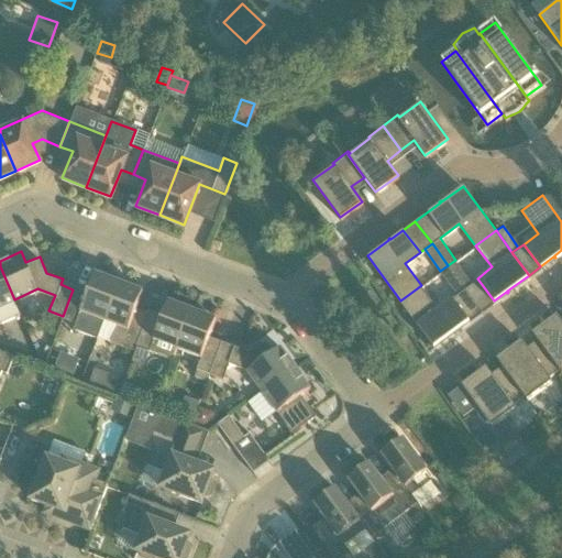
[(464,287),(472,282),(455,260),(448,265),(464,287)]
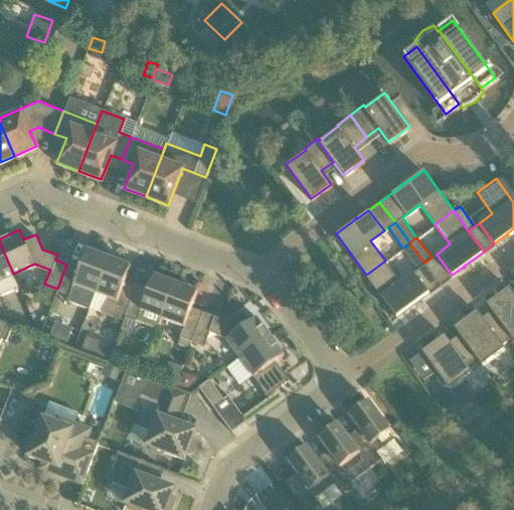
[(417,268),(424,263),(409,242),(402,247),(417,268)]
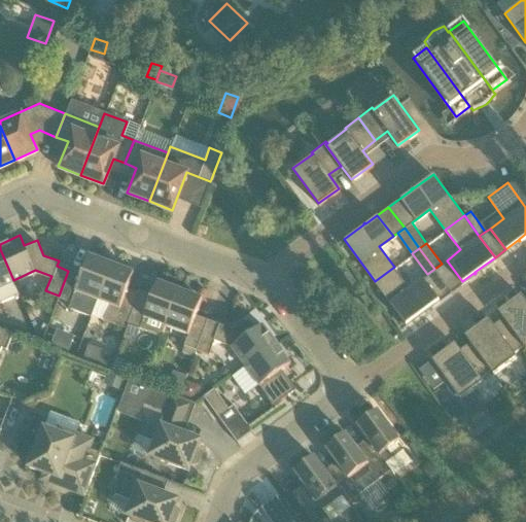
[(0,301),(19,291),(13,280),(0,249),(0,301)]
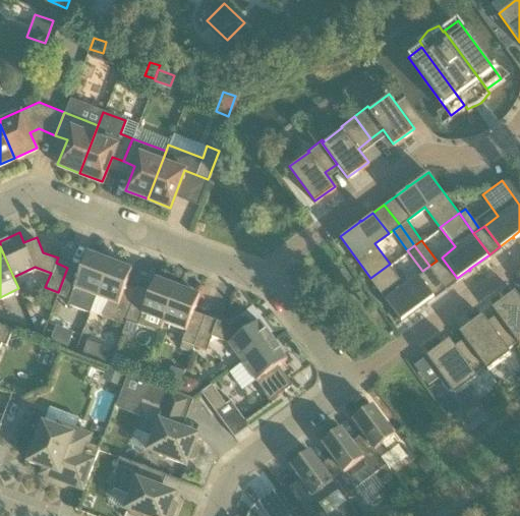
[(58,292),(70,296),(67,302),(90,310),(96,294),(109,259),(87,250),(78,272),(67,268),(58,292)]
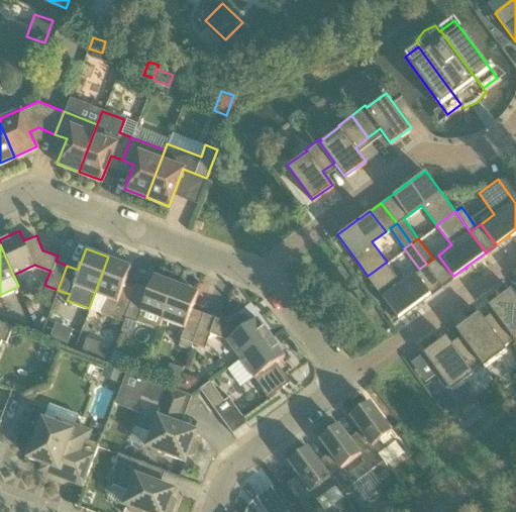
[(452,276),(437,256),(433,259),(426,264),(441,285),(452,276)]
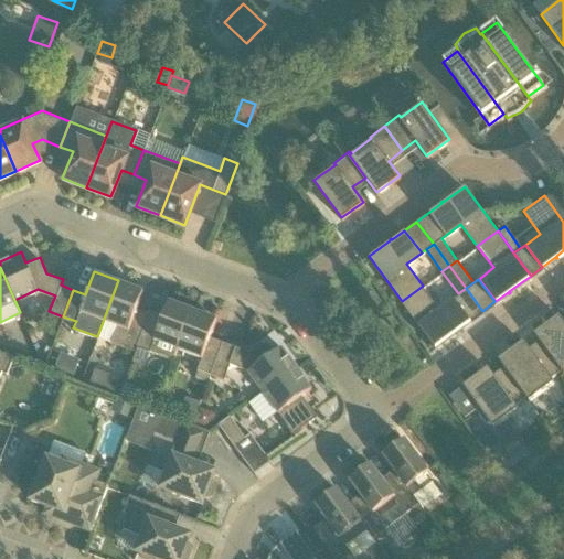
[(142,289),(118,280),(104,319),(117,324),(110,340),(135,348),(136,344),(147,318),(134,313),(142,289)]
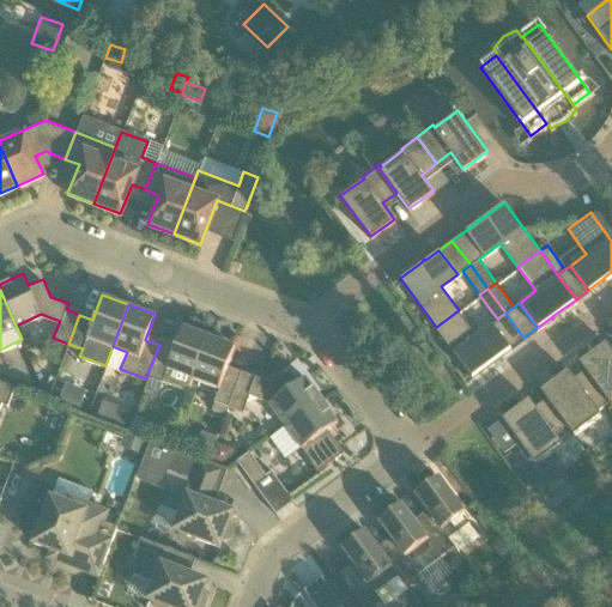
[(510,347),(491,322),(477,334),(459,310),(436,327),(472,375),(495,358),(496,359),(497,359),(496,357),(510,347)]
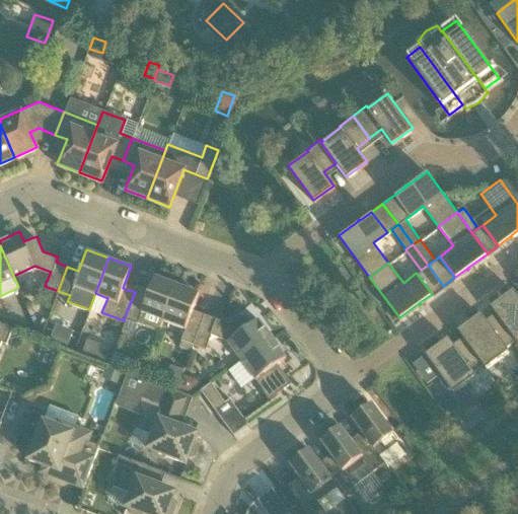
[(443,286),(428,265),(421,270),(416,273),(432,294),(443,286)]
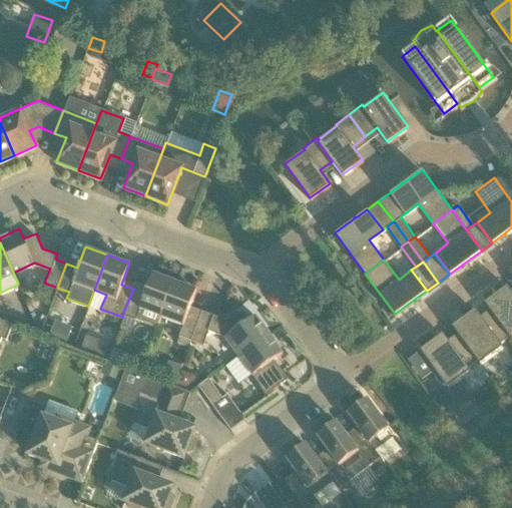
[(133,289),(123,313),(135,317),(157,326),(161,315),(174,280),(152,272),(144,293),(133,289)]
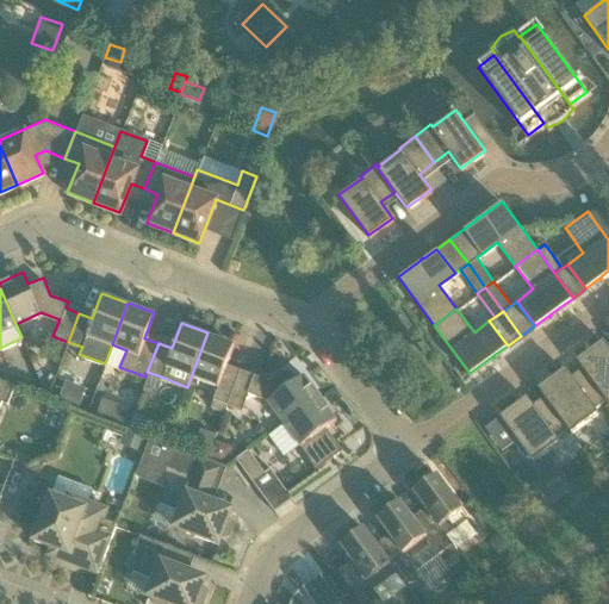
[(207,332),(192,374),(217,385),(212,397),(213,397),(210,405),(223,410),(227,402),(237,373),(224,368),(234,343),(207,332)]
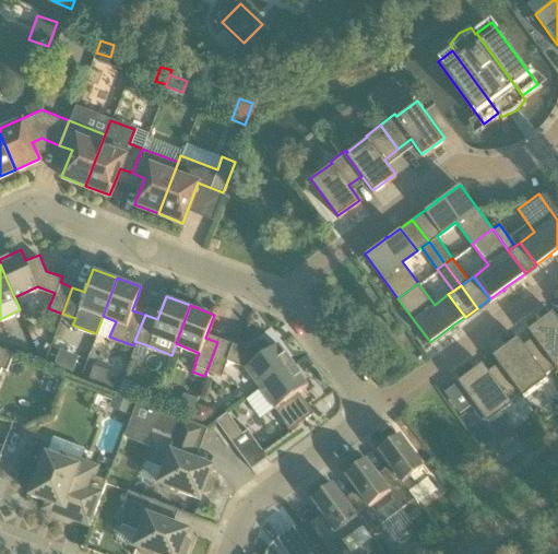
[(557,317),(553,310),(543,318),(546,322),(531,333),(535,339),(555,365),(557,369),(557,368),(557,317)]
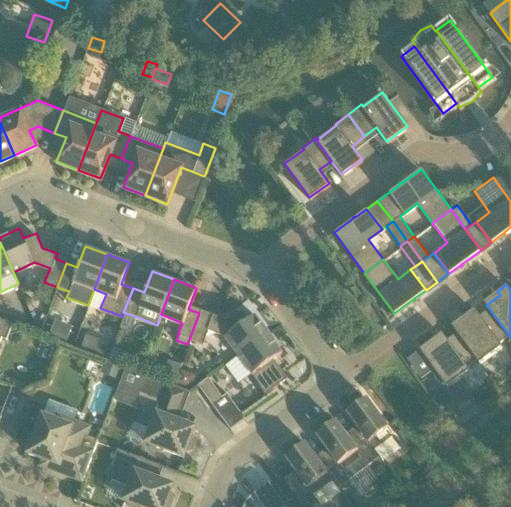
[(199,313),(190,337),(203,342),(208,328),(224,334),(237,353),(238,353),(269,331),(268,330),(267,331),(254,312),(245,319),(238,308),(225,317),(224,317),(212,313),(210,318),(199,313)]
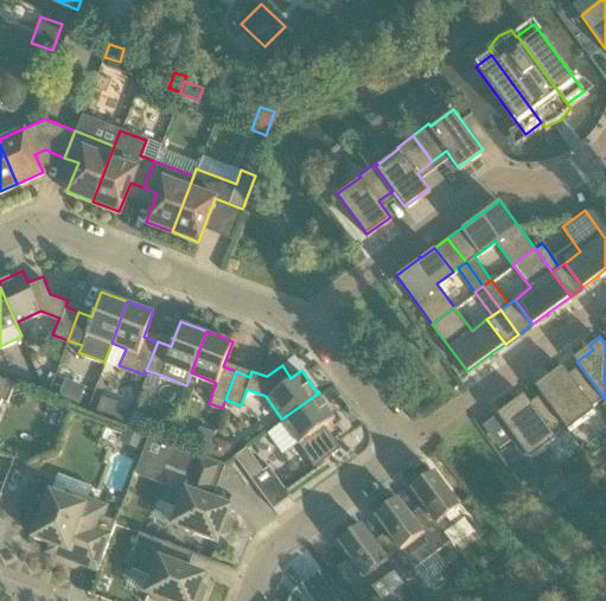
[(538,390),(543,396),(568,429),(594,409),(591,404),(603,396),(581,368),(571,376),(562,365),(552,372),(555,377),(538,390)]
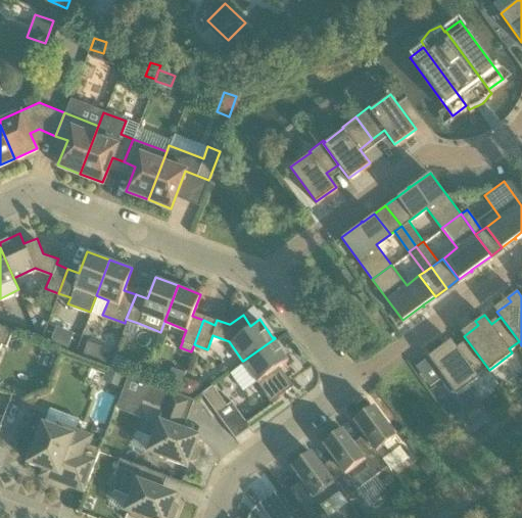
[(0,344),(1,342),(6,344),(12,328),(0,323),(0,344)]
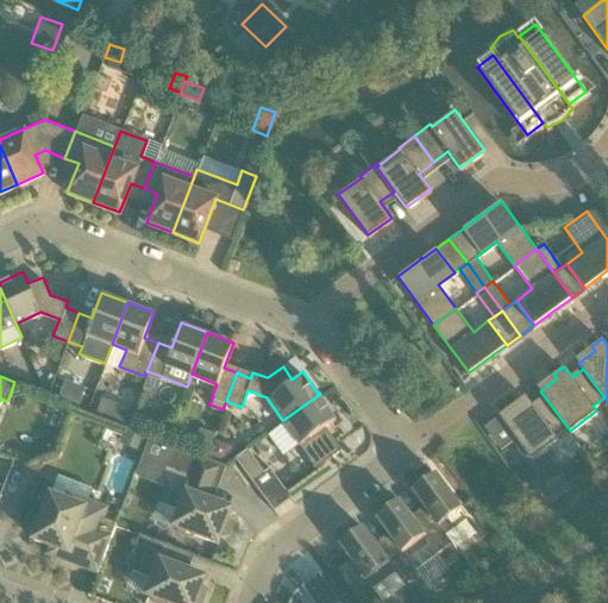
[(284,452),(298,441),(317,466),(342,447),(325,424),(334,416),(319,395),(320,394),(283,420),(282,420),(269,431),(284,452)]
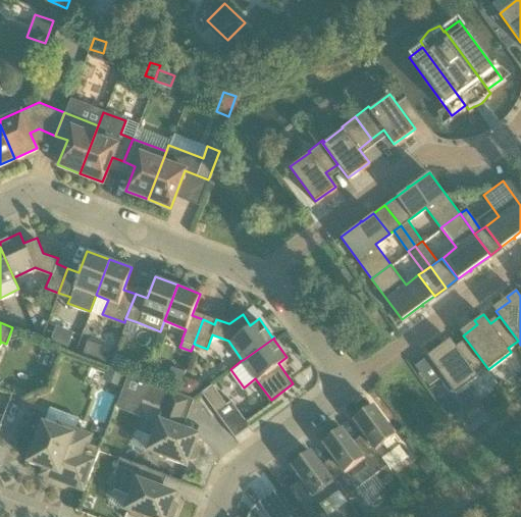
[(498,382),(488,369),(467,341),(458,348),(450,338),(441,345),(445,349),(430,359),(437,369),(435,371),(449,390),(452,388),(455,393),(470,381),(480,395),(498,382)]
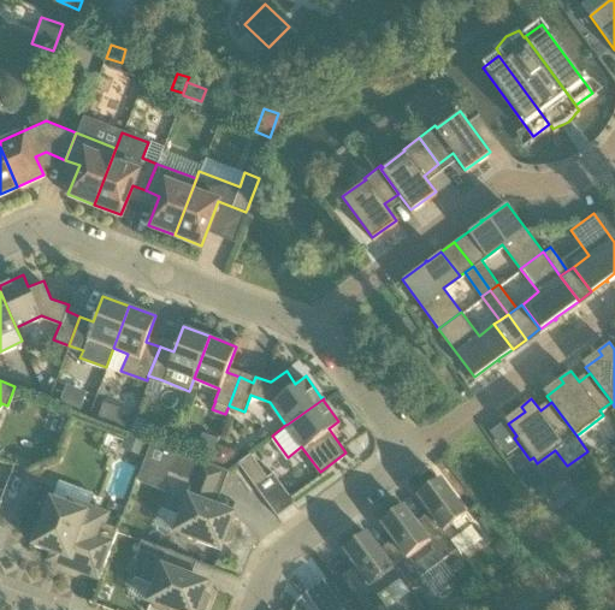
[(125,425),(130,410),(116,404),(111,420),(125,425)]
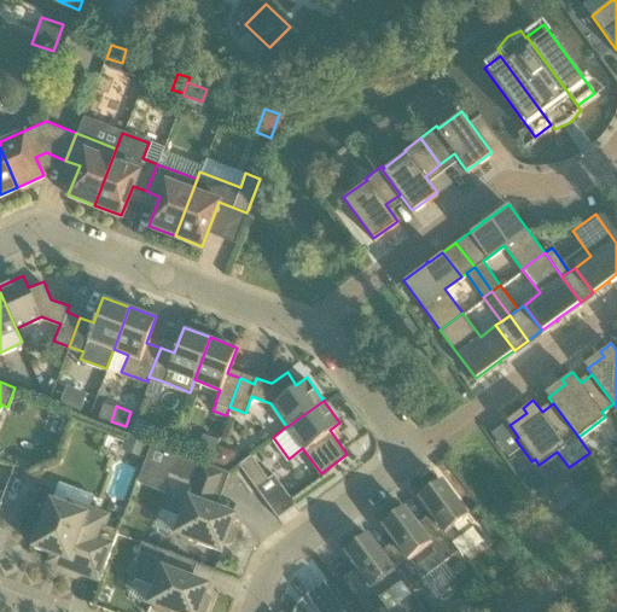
[(143,420),(135,418),(132,430),(144,435),(146,427),(143,420)]
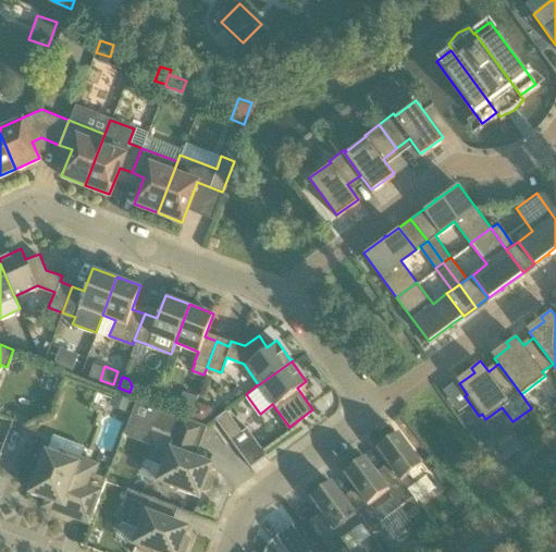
[(127,411),(133,396),(115,389),(110,403),(127,411)]
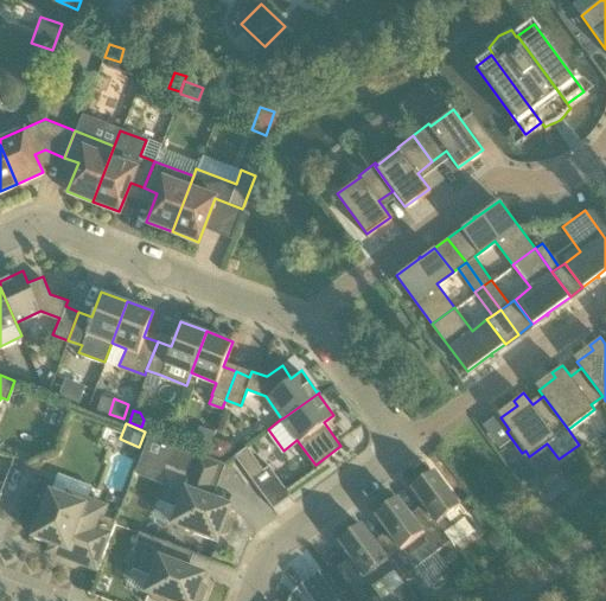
[(224,459),(231,442),(214,435),(206,453),(224,459)]
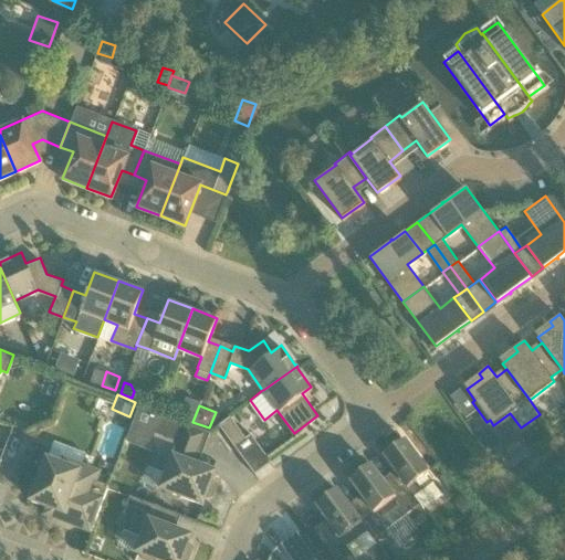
[(234,445),(246,436),(230,414),(218,423),(234,445)]
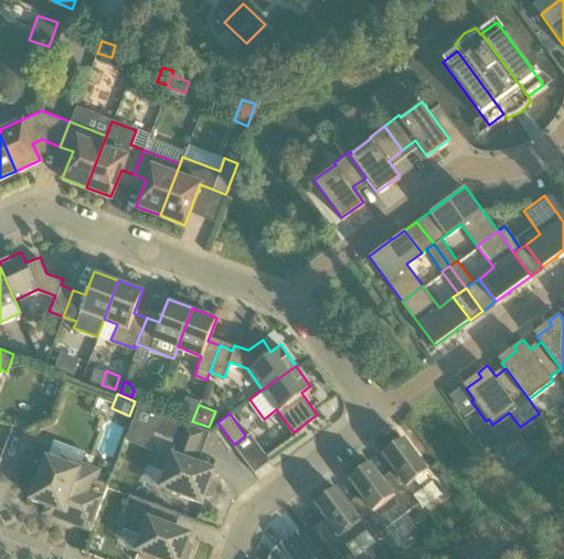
[(489,426),(481,432),(491,445),(500,440),(489,426)]
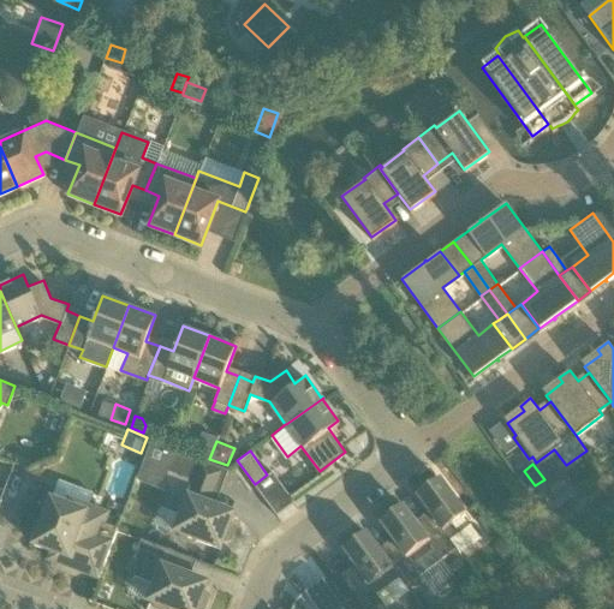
[(232,512),(214,505),(203,501),(209,484),(167,467),(160,487),(166,489),(160,505),(182,512),(174,530),(179,531),(179,536),(191,539),(195,537),(220,547),(222,538),(230,537),(234,525),(230,520),(232,512)]
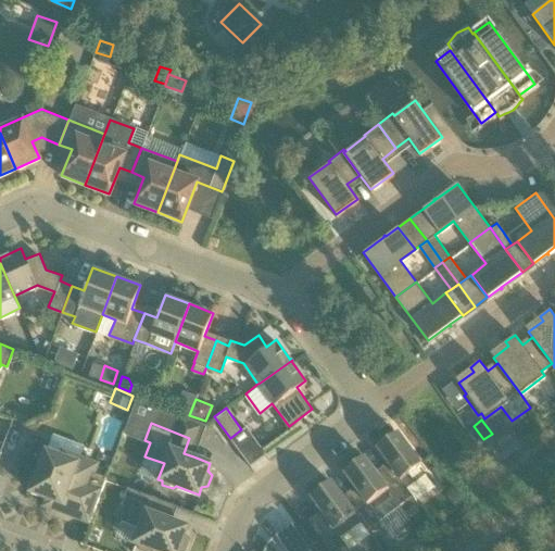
[(393,496),(399,503),(412,493),(406,486),(427,471),(396,430),(376,446),(390,465),(378,474),(378,475),(393,496)]
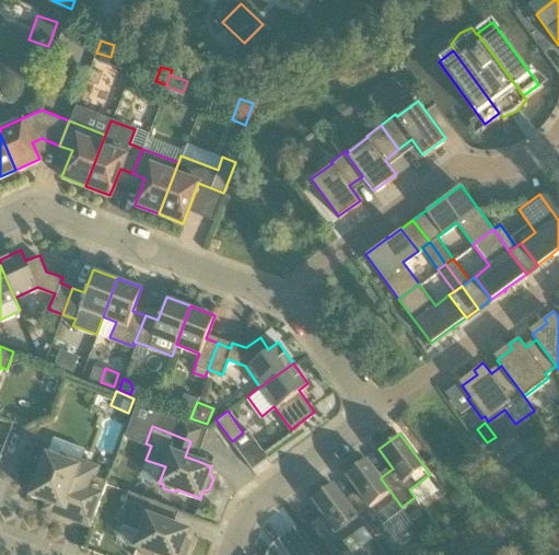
[(56,511),(89,523),(90,524),(106,480),(91,474),(94,464),(78,459),(76,465),(46,453),(38,473),(34,471),(28,487),(33,488),(31,494),(58,505),(56,511)]
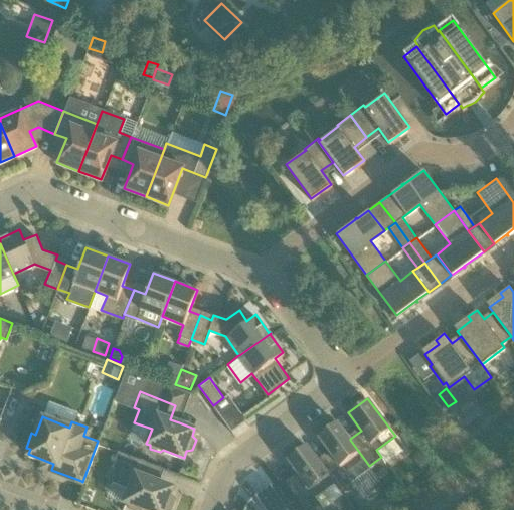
[(350,440),(350,439),(337,420),(317,435),(331,453),(320,462),(319,462),(334,481),(334,482),(339,488),(351,480),(345,473),(364,459),(350,440)]
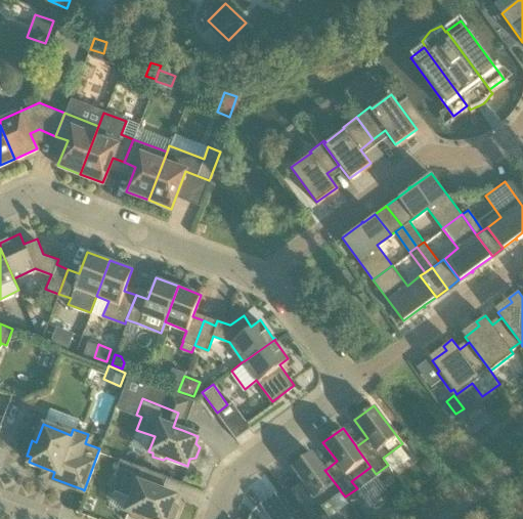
[(324,470),(325,470),(311,450),(292,466),(305,484),(294,493),(306,510),(312,518),(314,518),(325,511),(329,516),(348,502),(345,496),(340,490),(340,489),(324,470)]
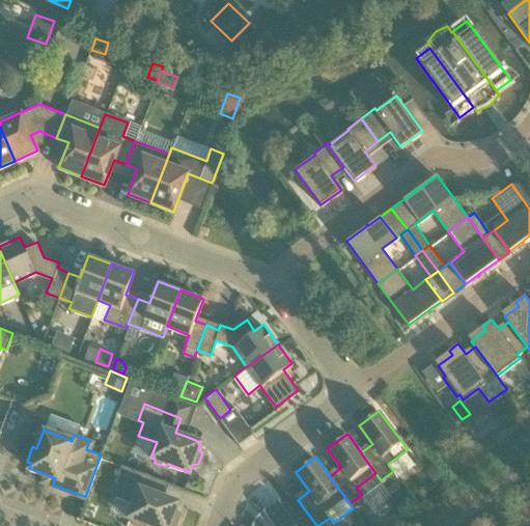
[(128,518),(130,518),(132,519),(133,522),(142,525),(143,525),(146,524),(150,525),(169,525),(170,525),(175,524),(179,514),(175,508),(178,502),(152,493),(159,477),(121,464),(115,480),(120,481),(116,495),(134,502),(128,518)]
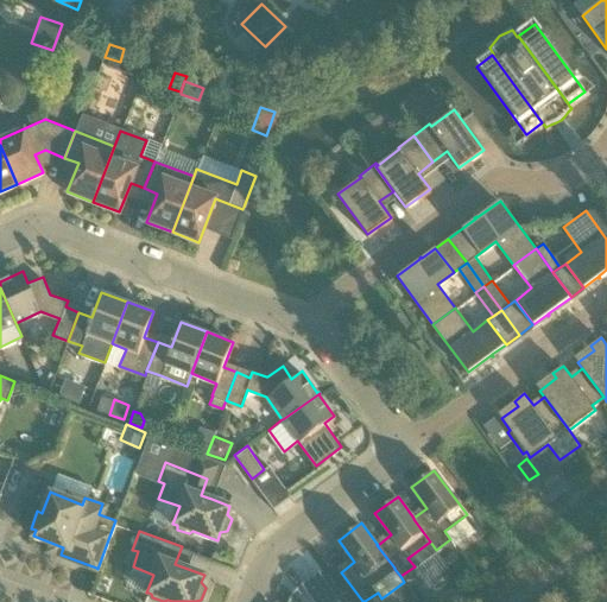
[(301,582),(315,601),(335,601),(340,599),(318,569),(301,582)]
